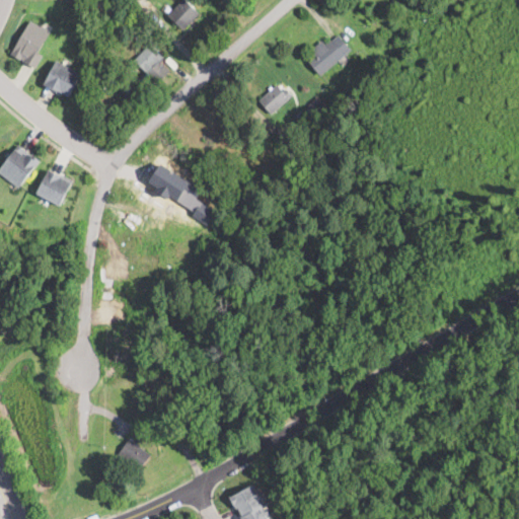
[(186,0),(200,13),(183,30),(167,15),(181,0),(186,0)]
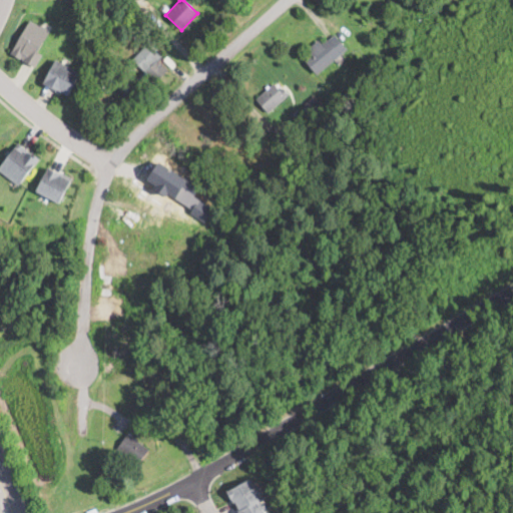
[(30,20),(40,26),(41,25),(47,28),(46,30),(49,32),(37,52),(42,55),(35,68),(34,67),(11,54),(30,20)]
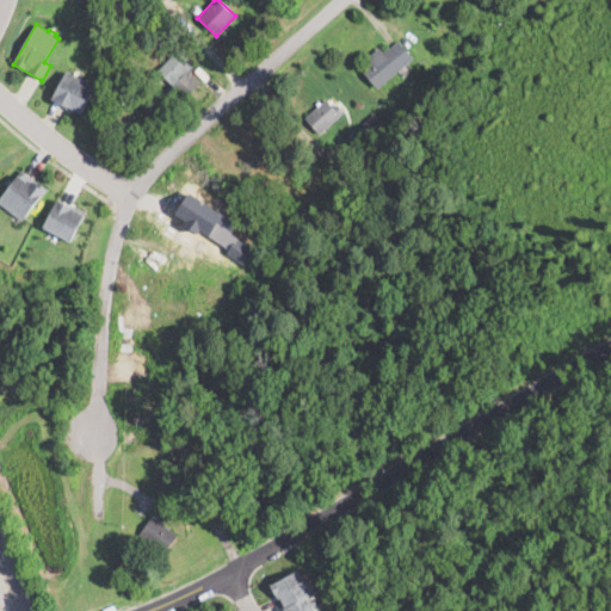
[(399,41),(409,54),(413,59),(377,88),(362,69),(368,65),(364,60),(378,47),(382,51),(389,47),(390,48),(399,41)]
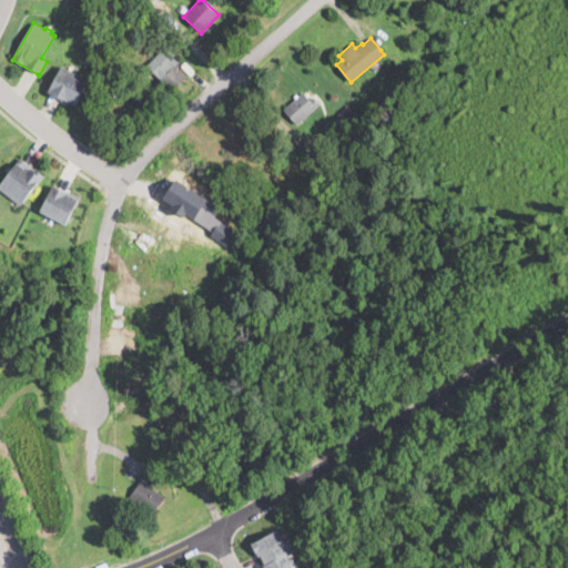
[(174,64),(161,79),(146,66),(160,51),(174,64)]
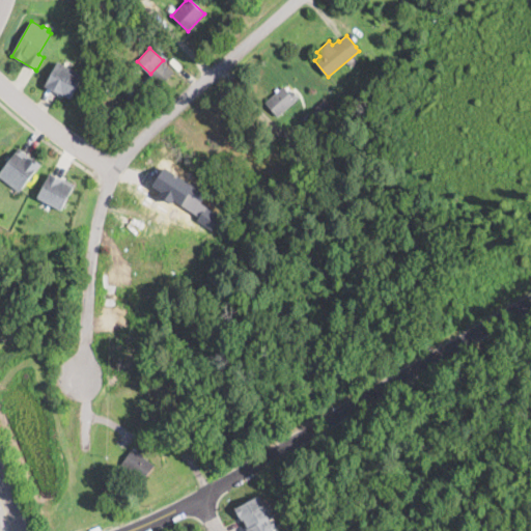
[(84,74),(72,99),(46,85),(59,61),(84,74)]
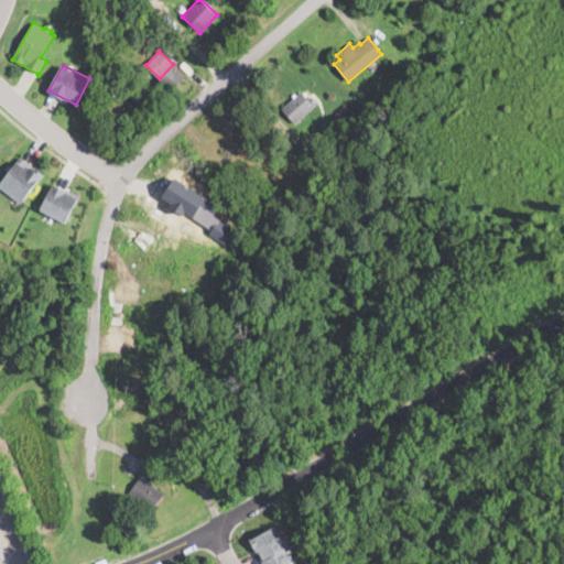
[(429,84),(421,90),(410,75),(418,69),(429,84)]
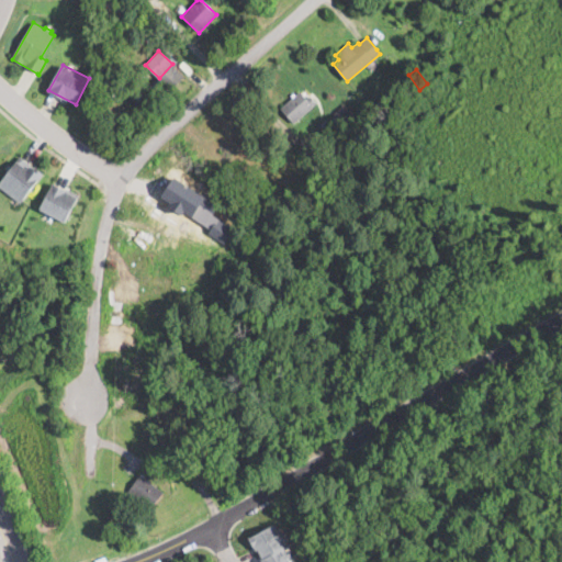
[(135,91),(131,93),(126,87),(131,83),(135,91)]
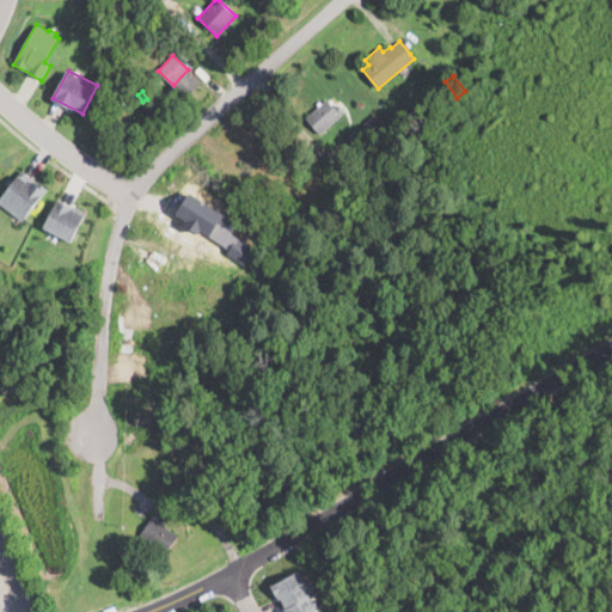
[(331,106),(334,109),(337,104),(344,112),(319,134),(305,118),(325,99),(331,106)]
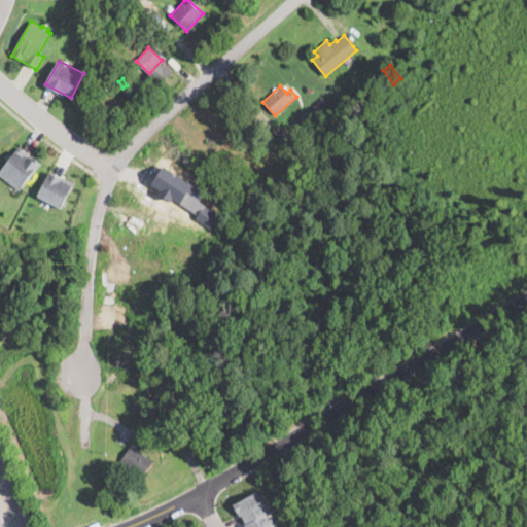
[(331,108),(322,117),(312,107),(322,98),(331,108)]
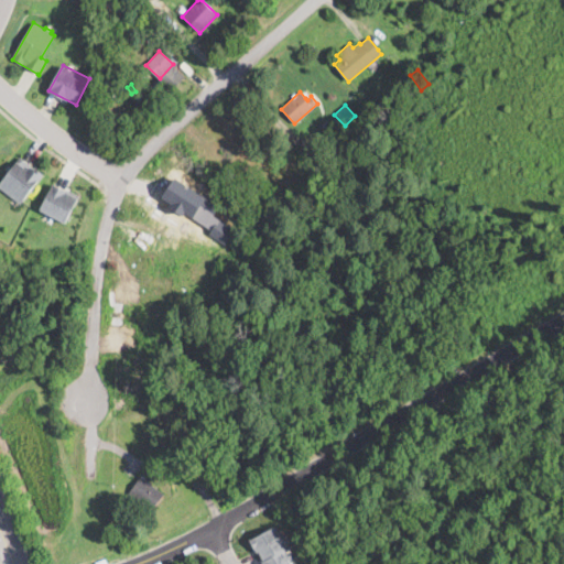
[(370,138),(364,142),(357,133),(364,128),(370,138)]
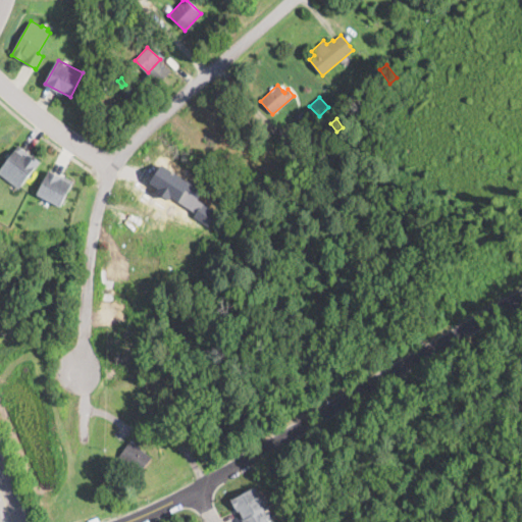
[(41,160),(20,187),(0,170),(0,168),(20,144),(41,160)]
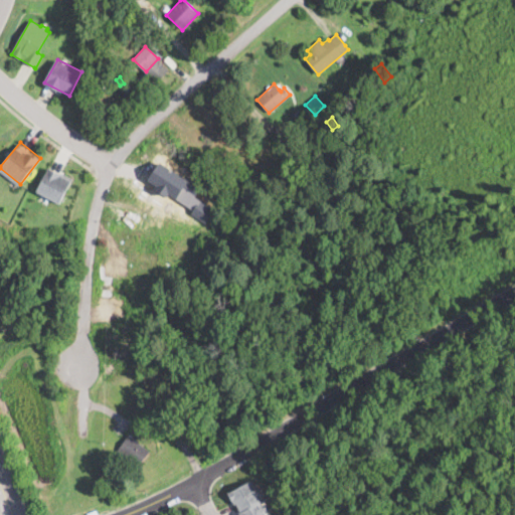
[(48,166),(35,190),(59,202),(72,178),(48,166)]
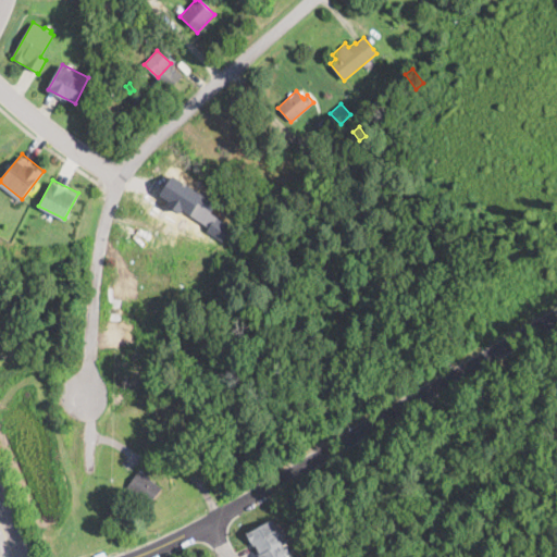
[(200,429),(196,433),(190,425),(195,422),(200,429)]
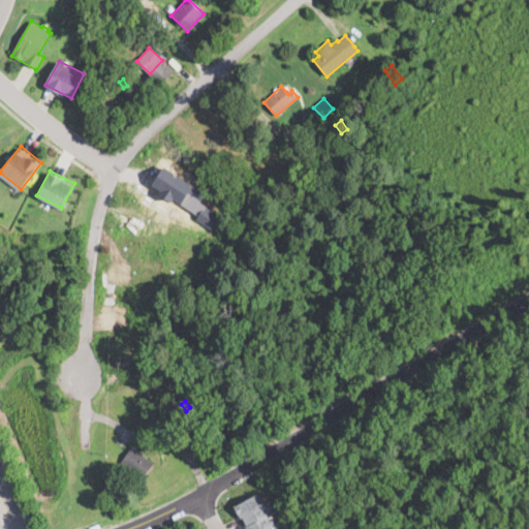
[(154,463),(143,479),(120,462),(132,446),(154,463)]
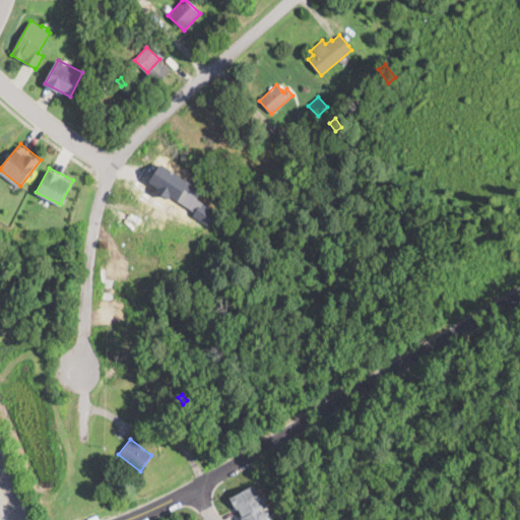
[(254,484),(260,496),(261,495),(265,504),(263,505),(270,519),(243,519),(242,517),(244,516),(239,507),(237,508),(231,496),(254,484)]
